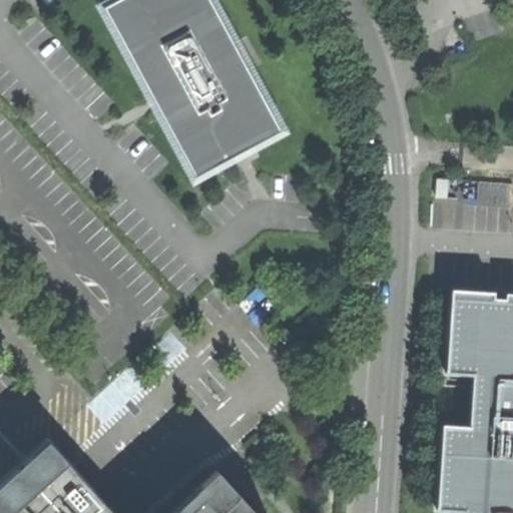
[(181,156),(193,179),(232,158),(254,146),(280,133),(245,70),(242,72),(236,61),(231,51),(234,50),(207,0),(121,0),(102,10),(148,96),(159,90),(170,111),(160,117),(181,156)]
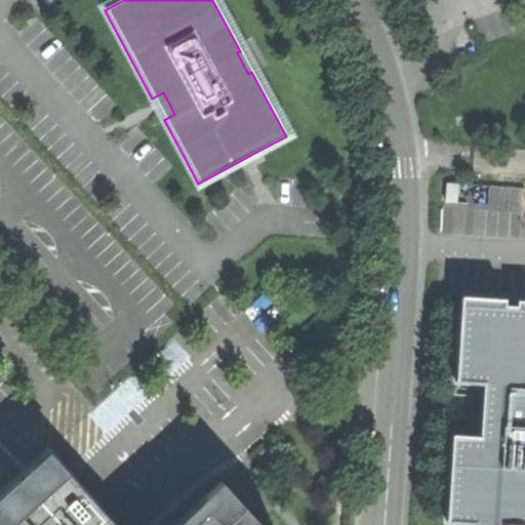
[(459,184),(447,183),(445,203),(458,204),(459,184)]
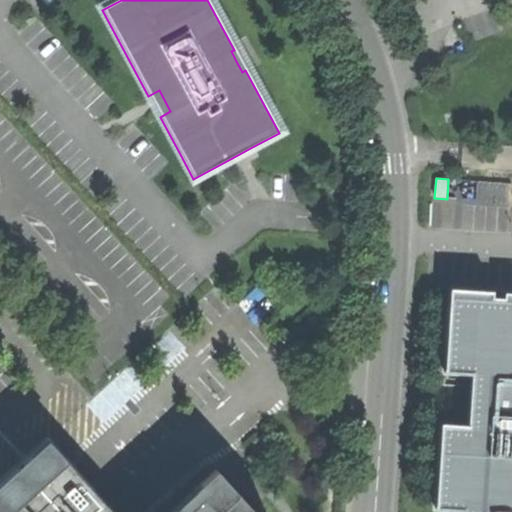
[(511,511),(511,291),(449,288),(444,371),(472,373),(471,386),(470,394),(468,425),(441,423),(436,509),(464,511),(463,511),(511,511)]
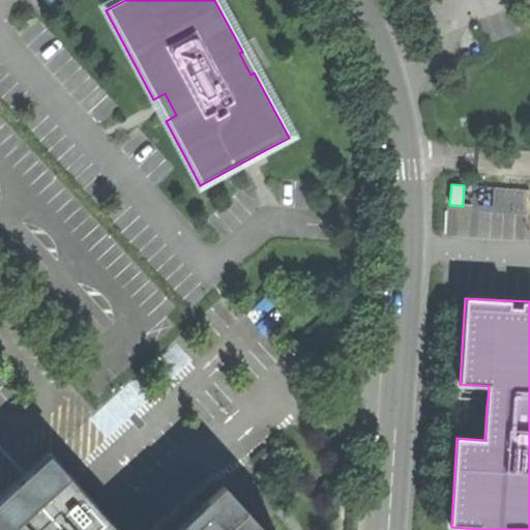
[(88,529),(35,472),(0,503),(0,529),(88,529)]
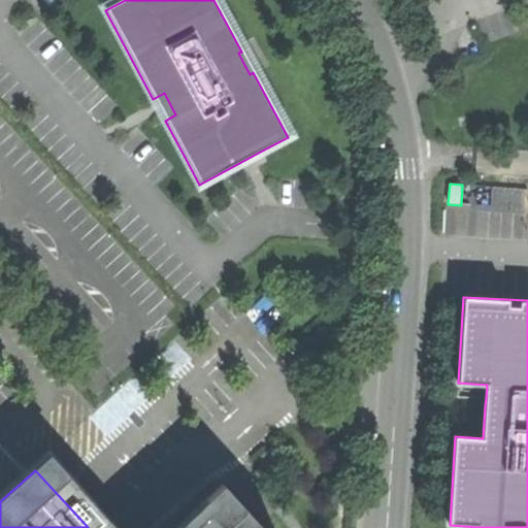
[(178,527),(264,527),(226,486),(178,527)]
